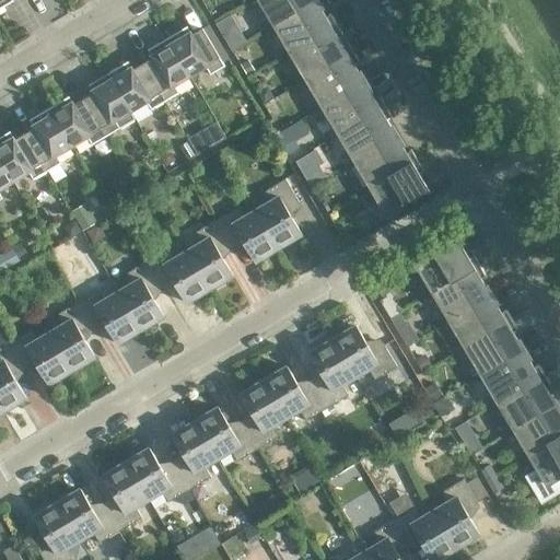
[(0,0),(0,9),(13,2),(12,0),(0,0)]
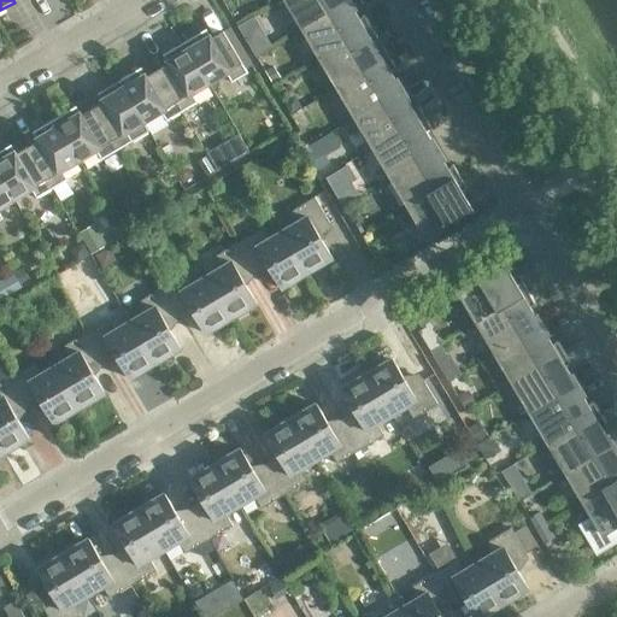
[(286,0),(303,28),(348,0),(286,0)]
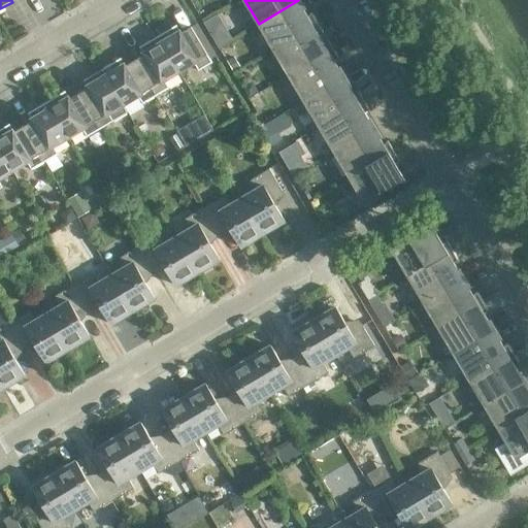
[(308,17),(298,0),(259,24),(274,48),(318,23),(311,12),(310,13),(311,14),(308,17)]
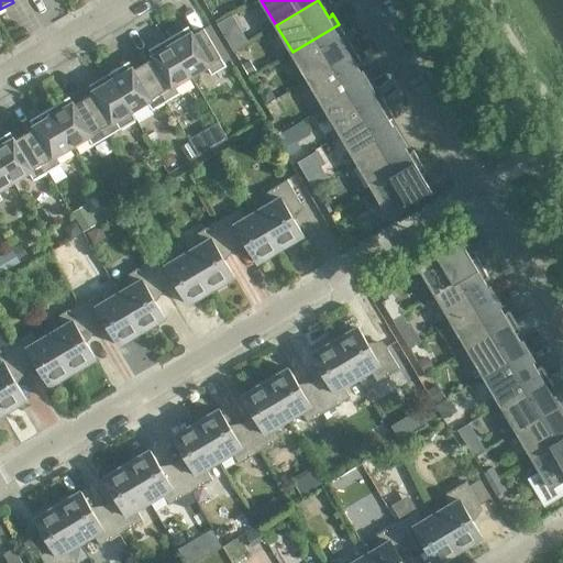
[(355,52),(339,24),(293,52),(309,79),(355,52)]
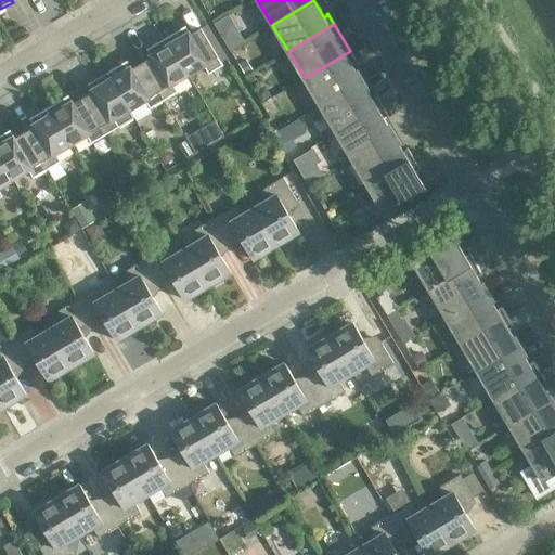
[(186,26),(166,38),(189,76),(204,67),(209,75),(223,66),(202,28),(191,35),(186,27),(186,26)]
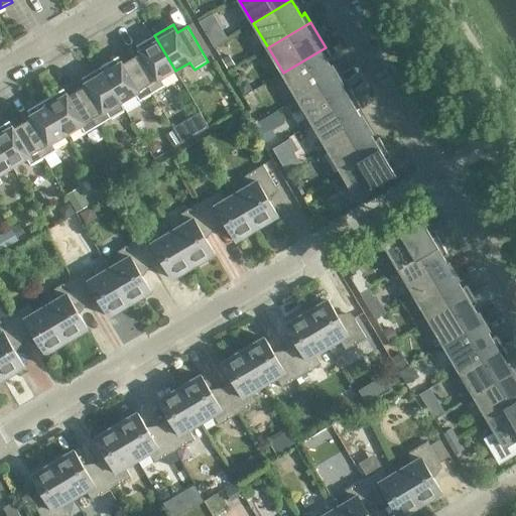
[(175,71),(154,35),(136,46),(137,47),(141,53),(132,58),(152,94),(165,87),(161,79),(175,71)]
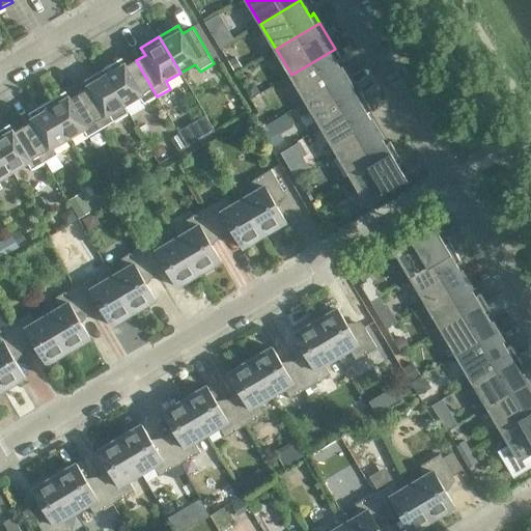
[(341,60),(335,49),(291,75),(306,101),(346,78),(336,61),(339,59),(340,60),(341,60)]
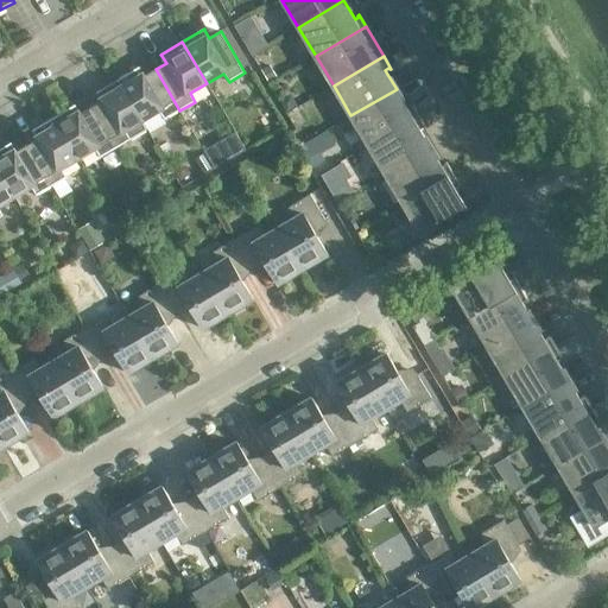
[(140,67),(118,80),(143,121),(159,112),(165,120),(179,111),(156,69),(145,76),(140,68),(140,67)]
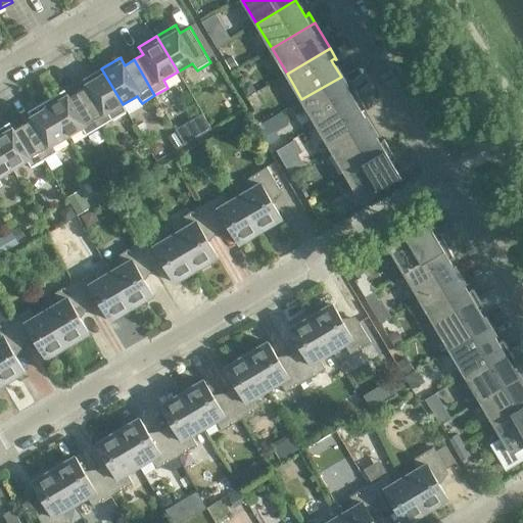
[(239,67),(233,57),(226,62),(232,72),(239,67)]
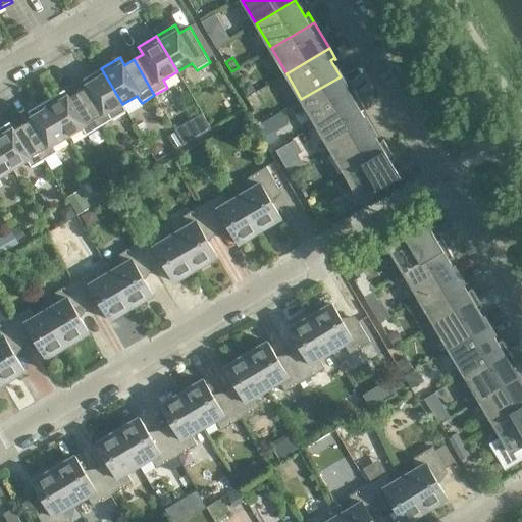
[(122,104),(101,68),(83,80),(84,81),(88,87),(79,93),(99,127),(112,120),(108,112),(122,104)]
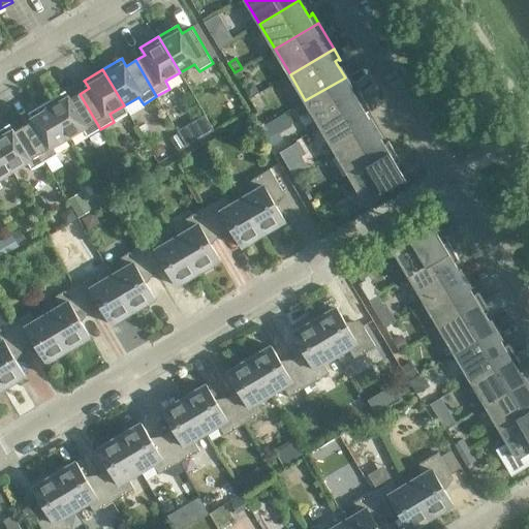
[(354,93),(345,78),(305,100),(320,126),(365,100),(358,90),(356,90),(358,92),(354,93)]
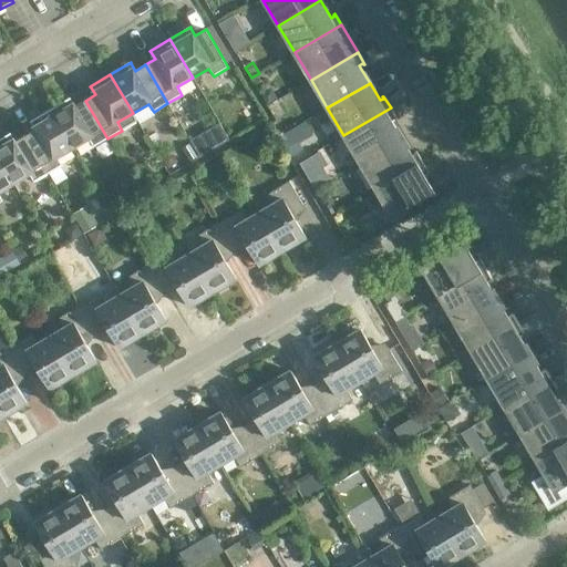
[(274,91),(269,90),(261,94),(268,105),(278,99),(274,91)]
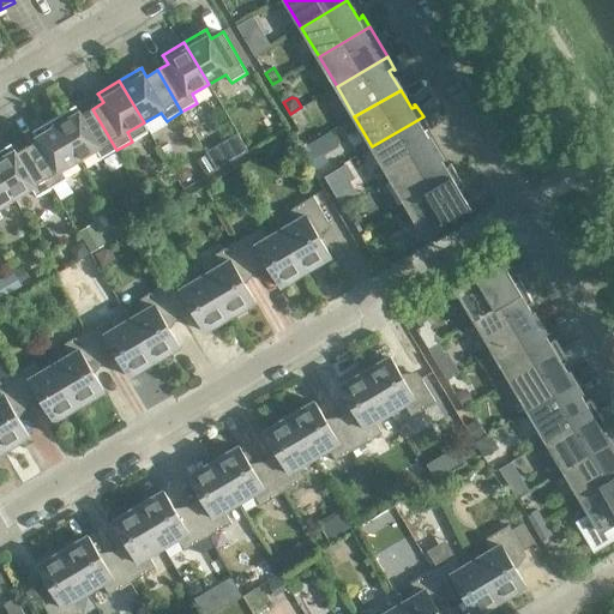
[(76,106),(54,119),(79,161),(96,151),(102,160),(116,150),(92,109),(82,115),(77,108),(77,107),(76,106)]
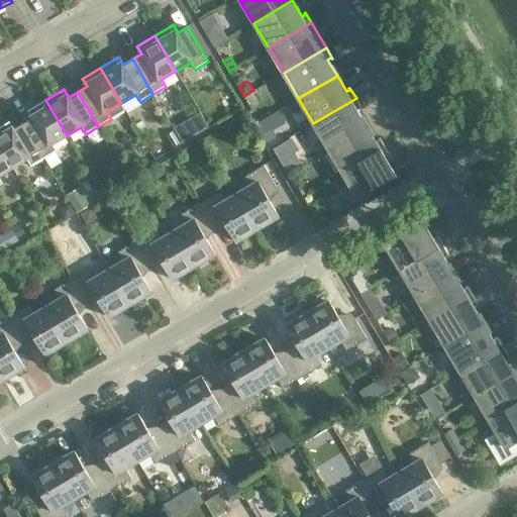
[(363,109),(356,98),(313,123),(328,148),(367,126),(357,110),(360,108),(362,109),(363,109)]
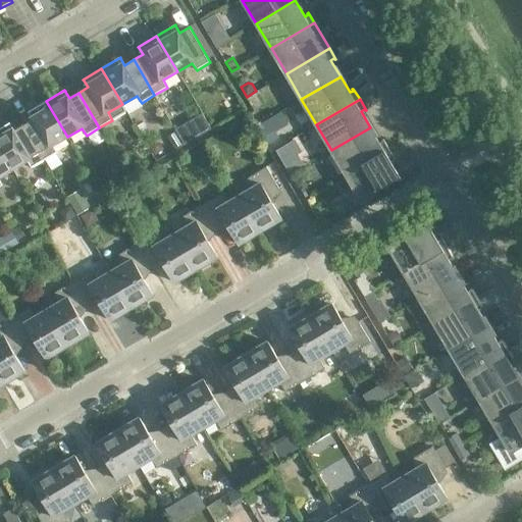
[(67,137),(46,101),(28,112),(29,113),(33,119),(23,124),(44,160),(57,153),(53,145),(67,137)]
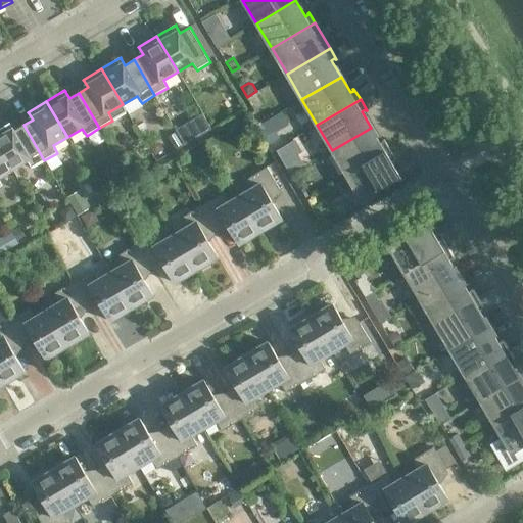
[(257,127),(268,145),(280,138),(270,120),(257,127)]
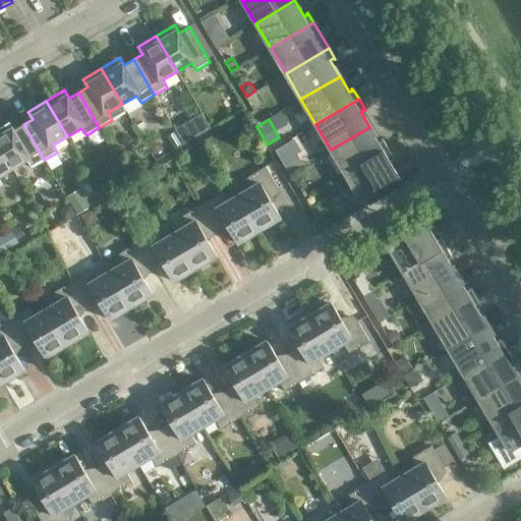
[(9,122),(0,127),(0,148),(12,169),(26,161),(32,168),(44,160),(23,124),(14,130),(10,123),(9,122)]
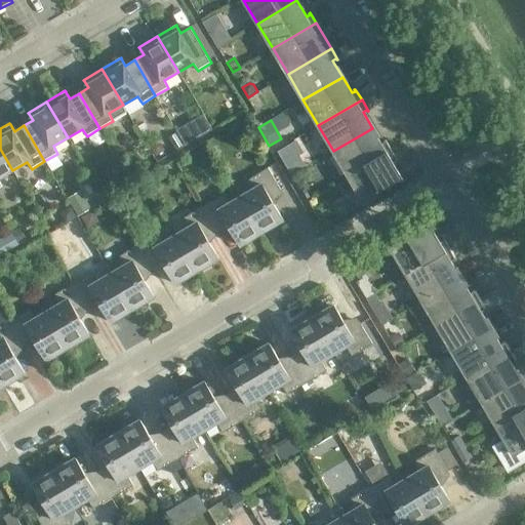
[(186,146),(196,139),(188,125),(177,131),(186,146)]
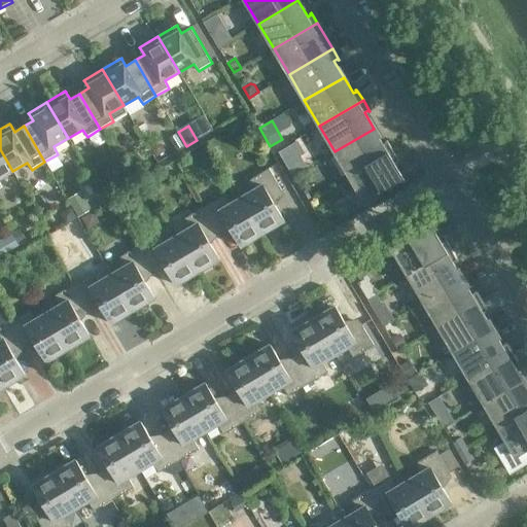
[(383,144),(374,129),(335,151),(350,177),(393,151),(387,140),(386,141),(386,142),(383,144)]
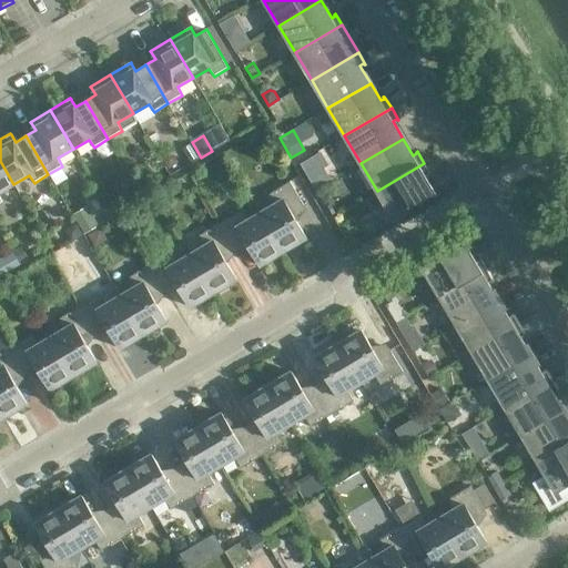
[(169,166),(181,160),(176,153),(169,151),(162,155),(169,166)]
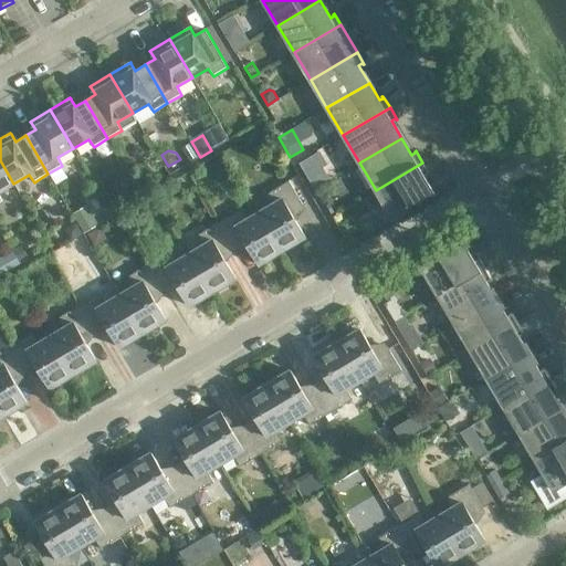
[(0,191),(13,184),(0,160),(0,201),(2,201),(0,196),(0,191)]
